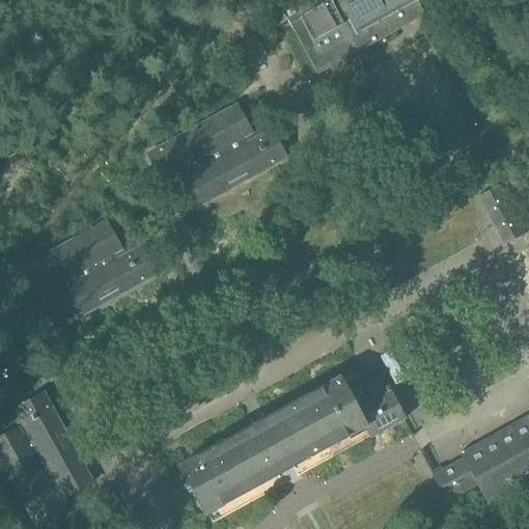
[(297,0),(283,8),(318,72),(426,11),(419,0),(297,0)]
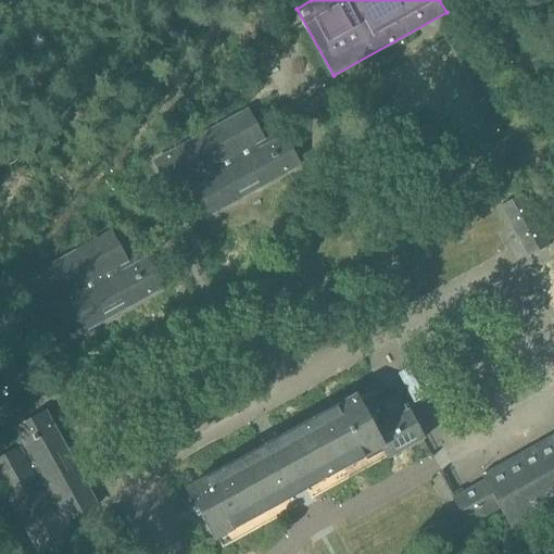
[(206,214),(301,163),(285,135),(268,143),(249,108),(155,159),(171,188),(188,179),(206,214)]
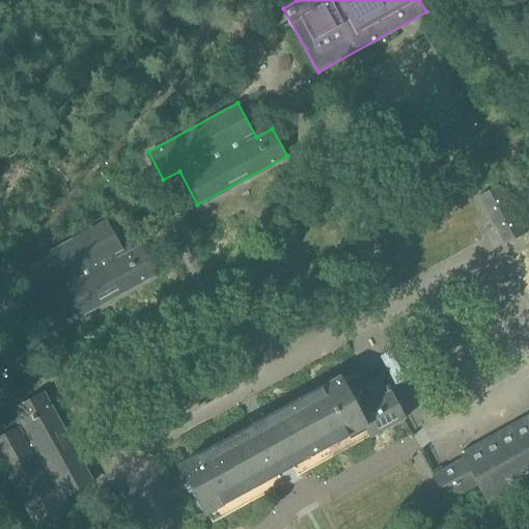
[(505,244),(525,232),(499,184),(479,194),(505,244)]
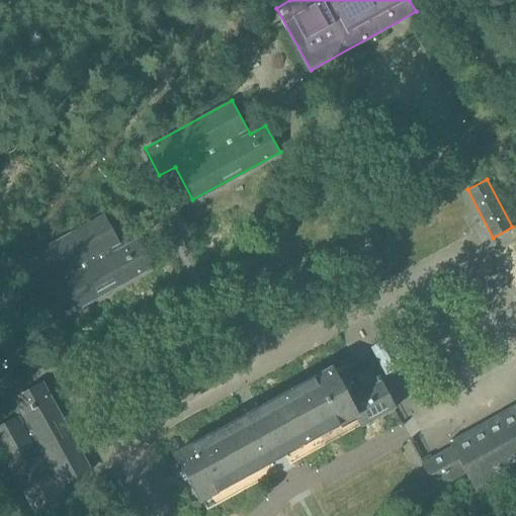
[(104,215),(26,258),(17,263),(32,290),(48,281),(66,314),(153,266),(138,239),(122,248),(104,215)]
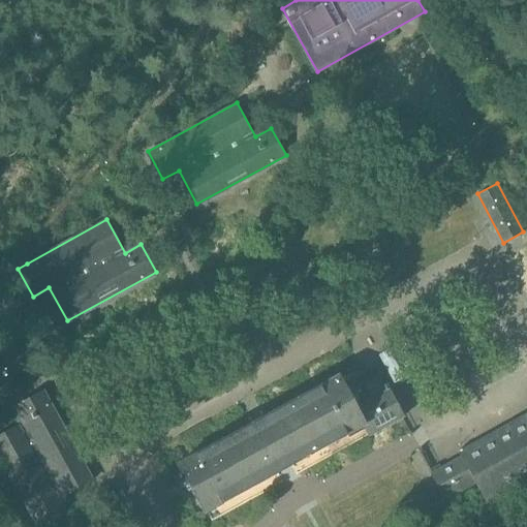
[(369,435),(402,417),(403,416),(389,391),(378,373),(346,392),(338,376),(178,465),(205,514),(364,426),(369,435)]
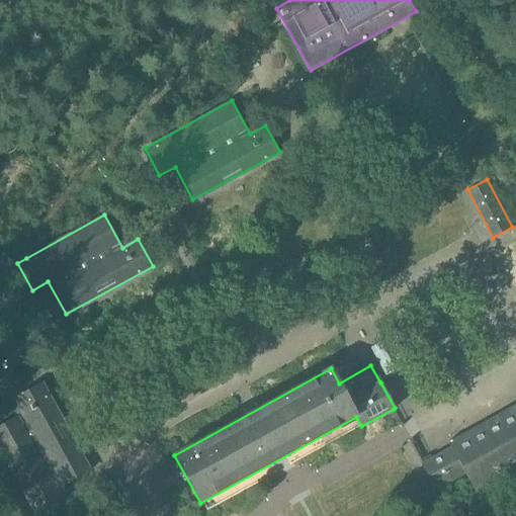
[(24,413),(0,425),(0,446),(37,515),(41,515),(66,503),(58,488),(90,469),(43,381),(15,397),(24,413)]
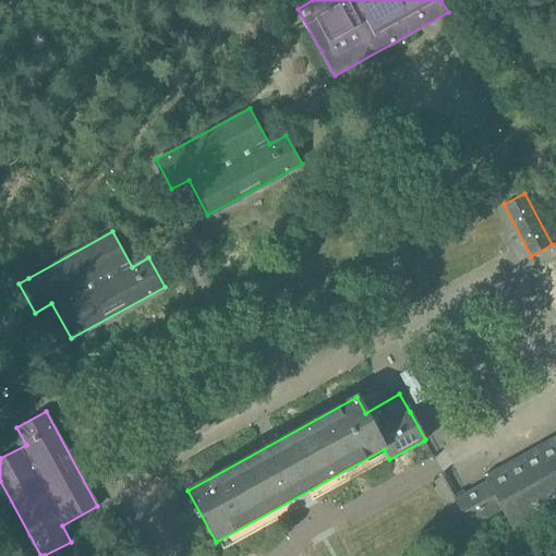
[(555,504),(555,434),(485,475),(487,481),(456,498),(471,526),(504,507),(515,528),(555,504)]
